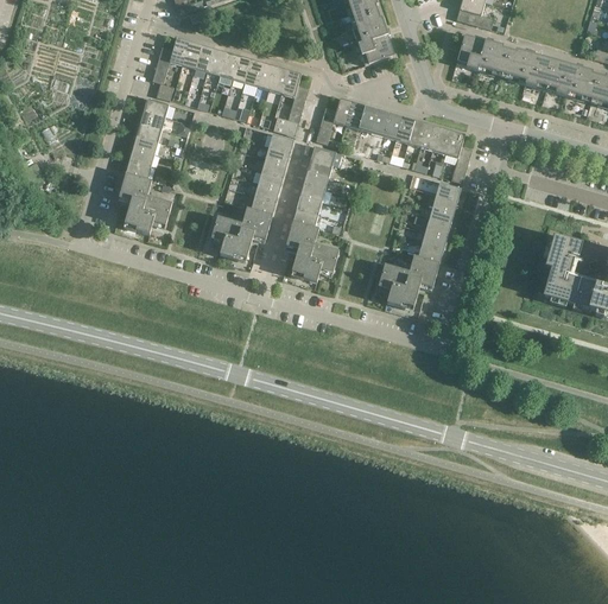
[(377,0),(343,0),(348,13),(352,12),(354,19),(378,11),(374,1),(377,0)]
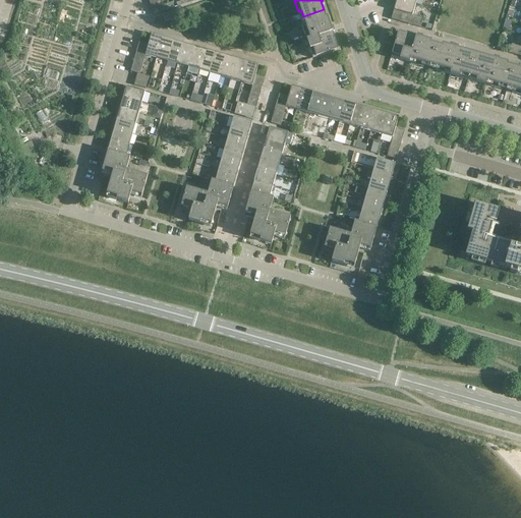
[(415,2),(408,0),(396,0),(396,1),(395,1),(393,7),(397,8),(400,9),(403,10),(406,11),(409,12),(412,12),(415,2)]
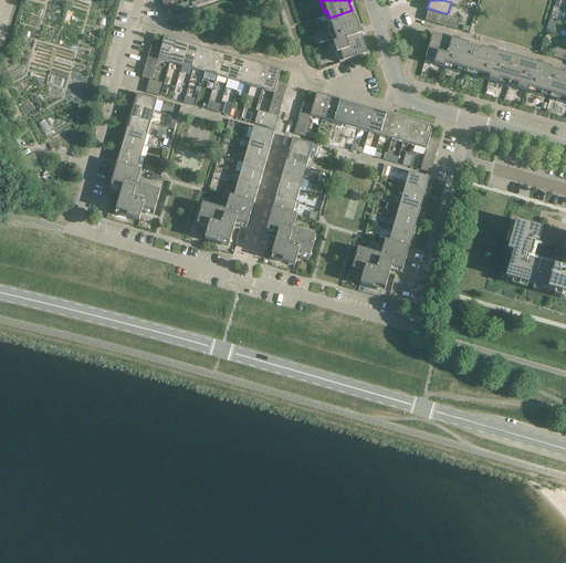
[(178,4),(177,2),(165,7),(167,13),(179,9),(178,4)]
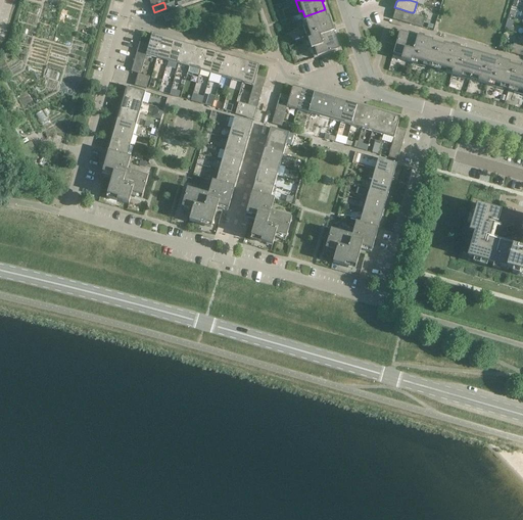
[(178,15),(175,8),(162,12),(165,19),(178,15)]
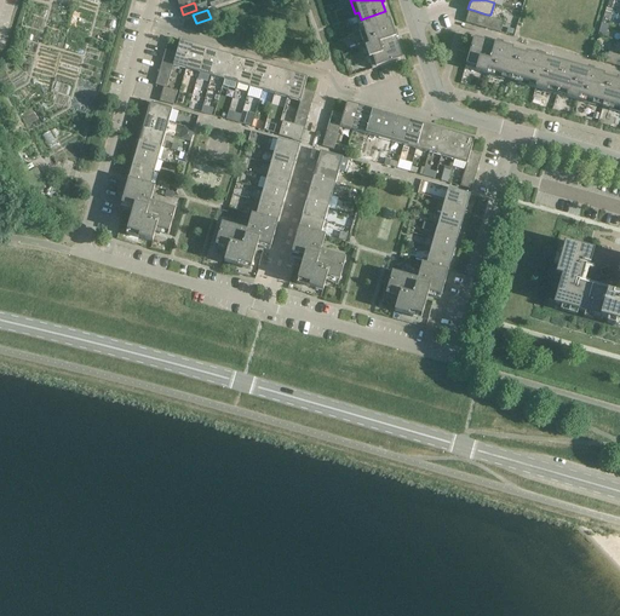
[(389,21),(385,11),(361,19),(362,26),(359,27),(372,65),(402,56),(390,19),(389,21)]
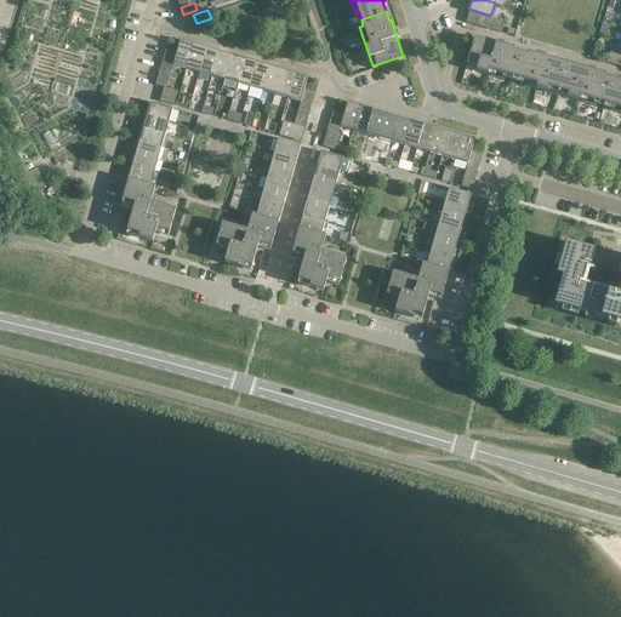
[(603,20),(599,32),(609,34),(610,30),(608,29),(610,22),(603,20)]
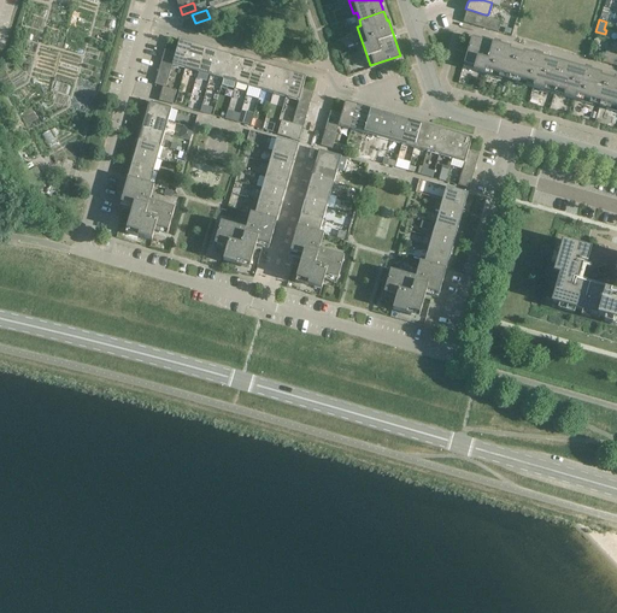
[(507,45),(471,34),(463,65),(501,76),(503,72),(510,74),(516,49),(506,47),(507,45)]
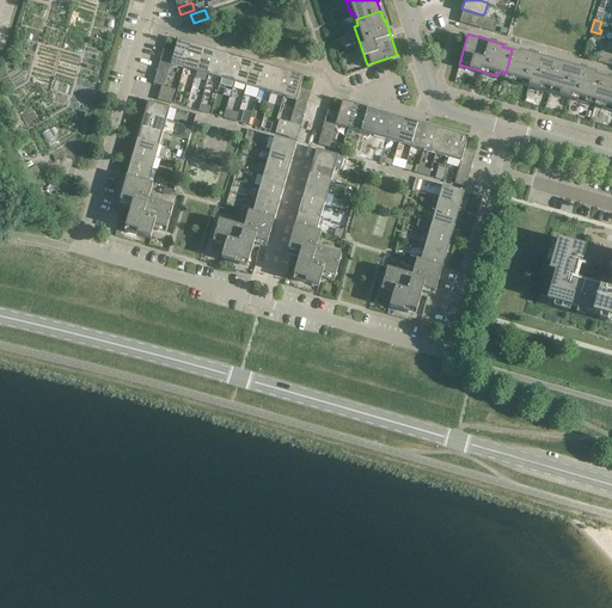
[(185,40),(177,37),(173,49),(172,54),(171,59),(171,61),(183,65),(190,42),(185,41),(185,40)]
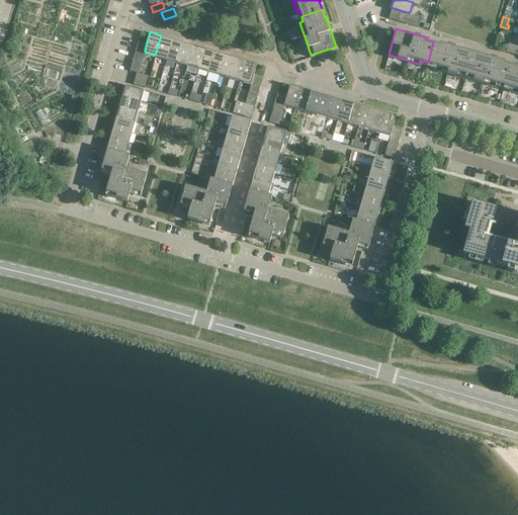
[(165,36),(161,35),(155,55),(166,58),(172,37),(165,35),(165,36)]
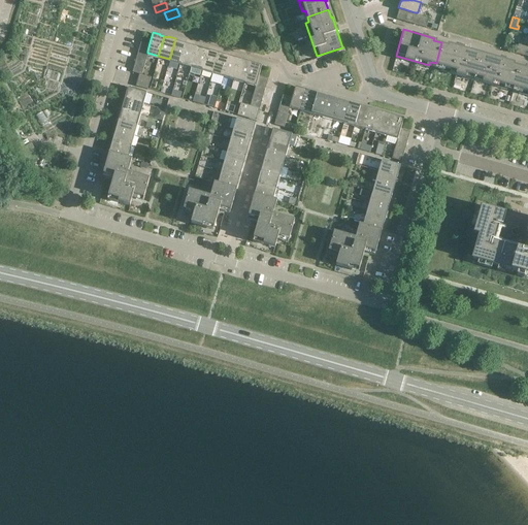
[(182,40),(175,38),(169,59),(179,62),(186,42),(182,41),(182,40)]
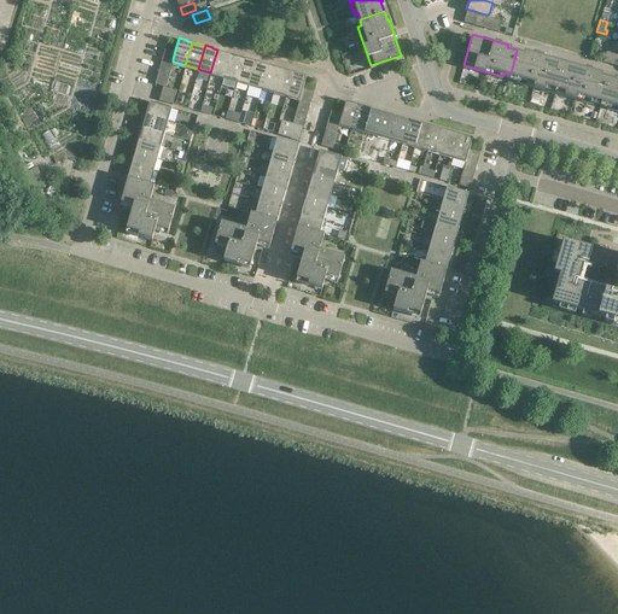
[(222,51),(217,50),(210,72),(223,76),(229,52),(222,50),(222,51)]
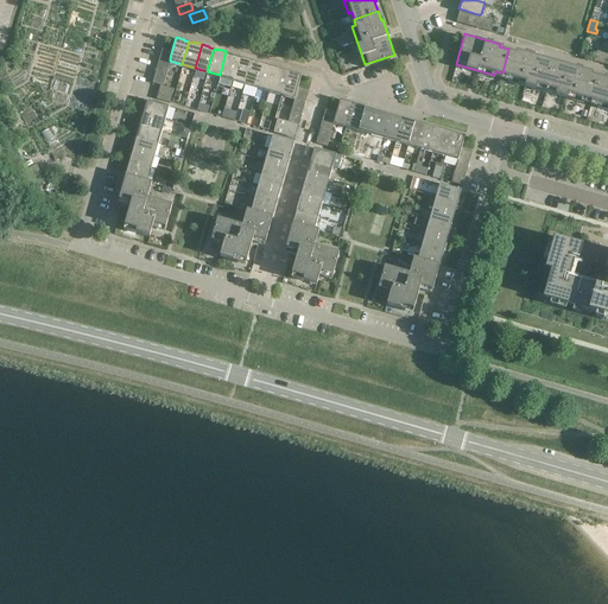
[(519,51),(508,49),(502,72),(508,75),(507,78),(545,89),(555,59),(519,50),(519,51)]
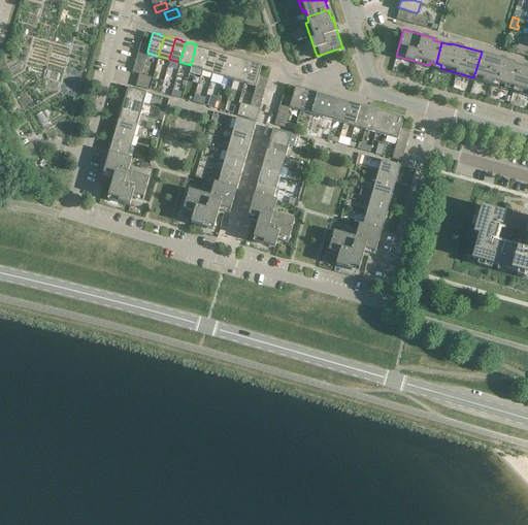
[(203,46),(196,44),(191,65),(201,68),(207,48),(203,47),(203,46)]
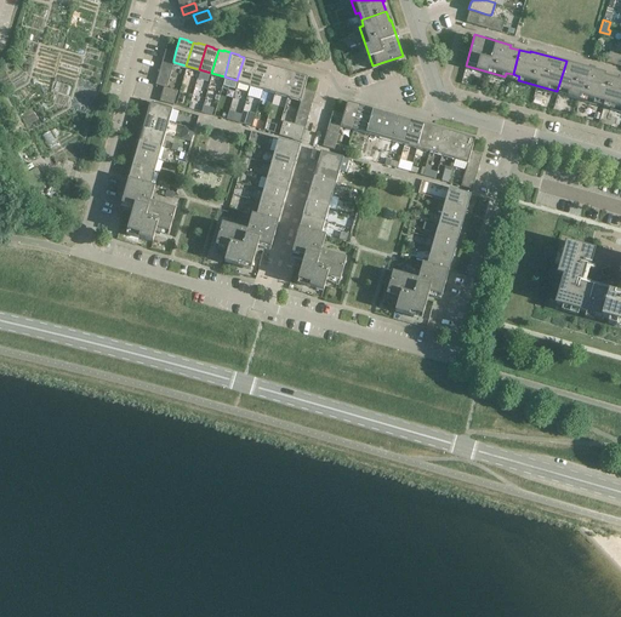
[(249,58),(244,57),(237,80),(250,84),(256,60),(249,57),(249,58)]
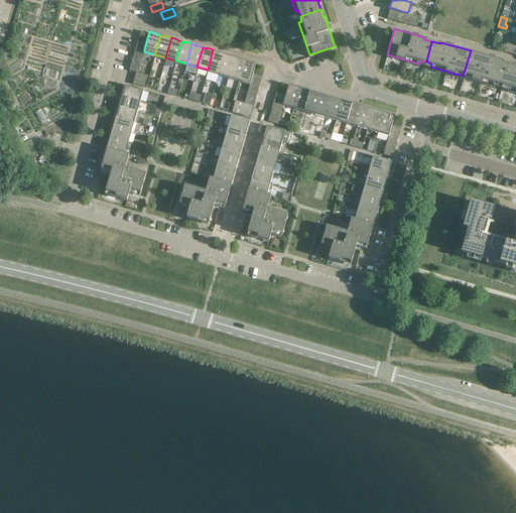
[(220,51),(213,49),(208,70),(218,73),(224,53),(220,52),(220,51)]
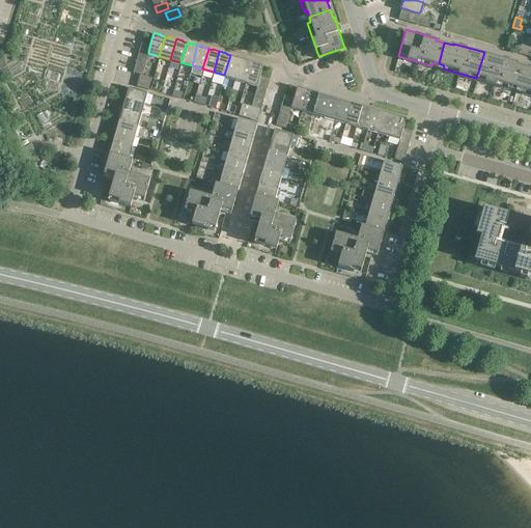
[(514,60),(484,52),(476,78),(510,88),(511,84),(516,86),(523,65),(514,62),(514,60)]
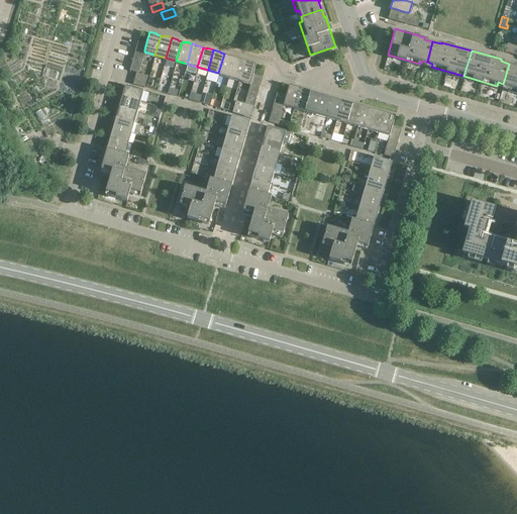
[(228,55),(224,54),(218,73),(228,76),(234,56),(228,54),(228,55)]
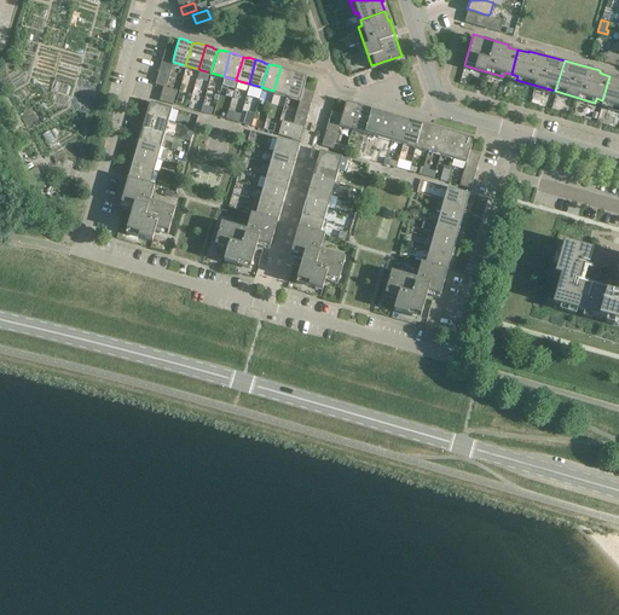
[(289,69),(281,67),(273,91),(287,94),(293,71),(288,70),(289,69)]
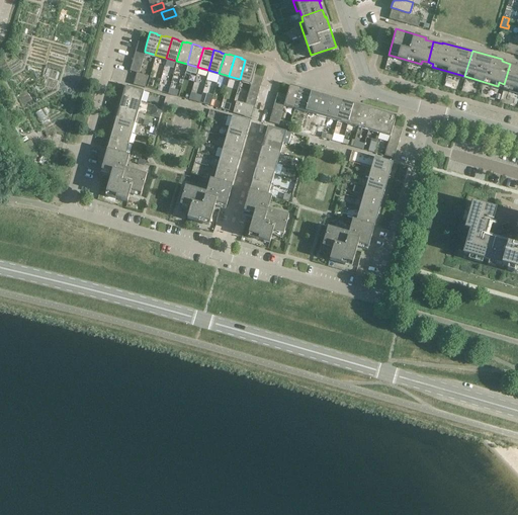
[(249,61),(245,60),(240,79),(251,82),(251,80),(252,76),(254,72),(257,62),(250,60),(249,61)]
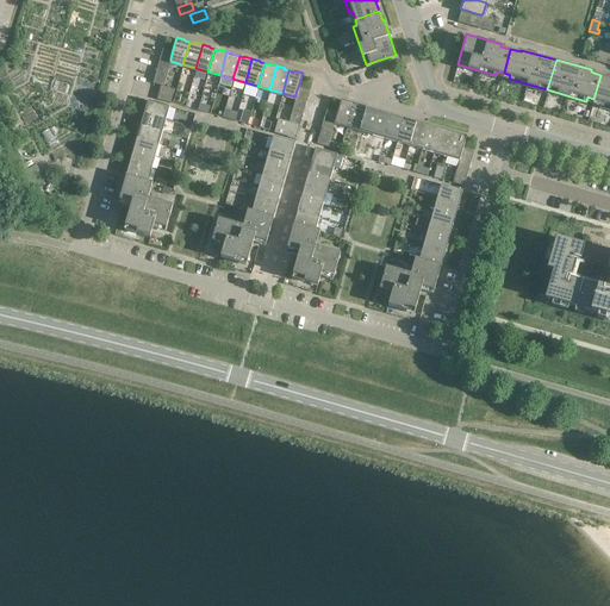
[(609,76),(609,77),(601,75),(593,99),(599,101),(598,105),(609,107),(609,76)]
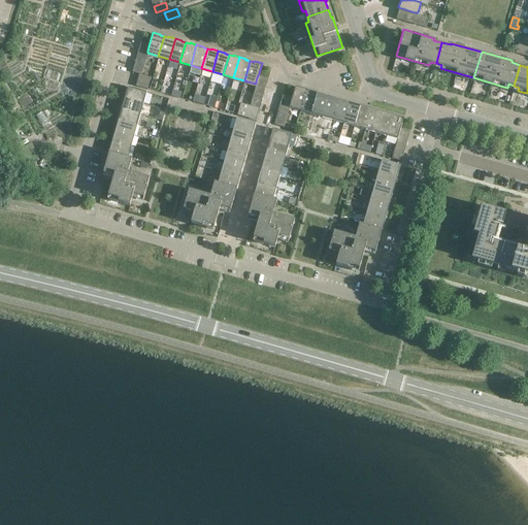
[(151,75),(141,72),(138,71),(137,77),(149,80),(151,75)]
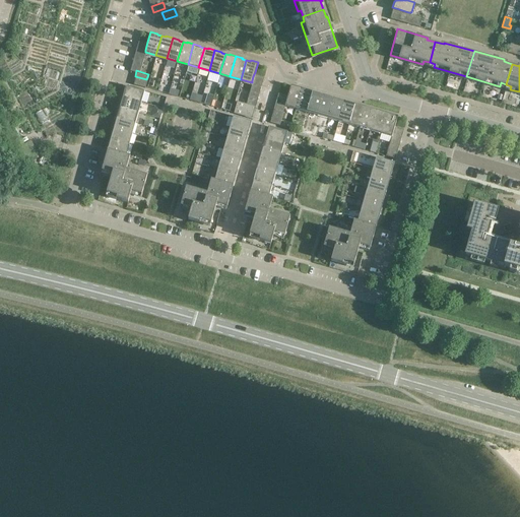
[(146,79),(135,76),(133,82),(145,85),(146,79)]
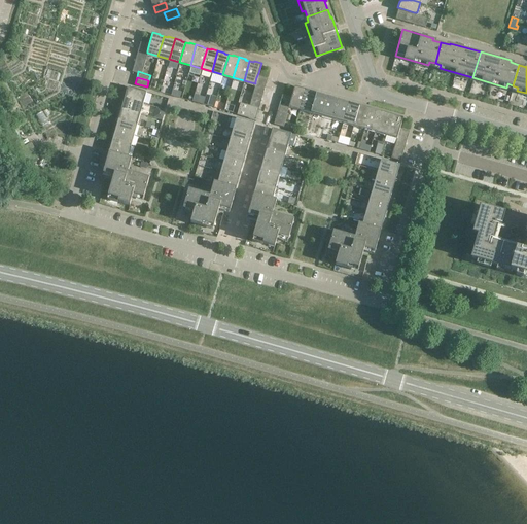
[(146,90),(129,84),(127,90),(126,90),(125,96),(143,101),(146,90)]
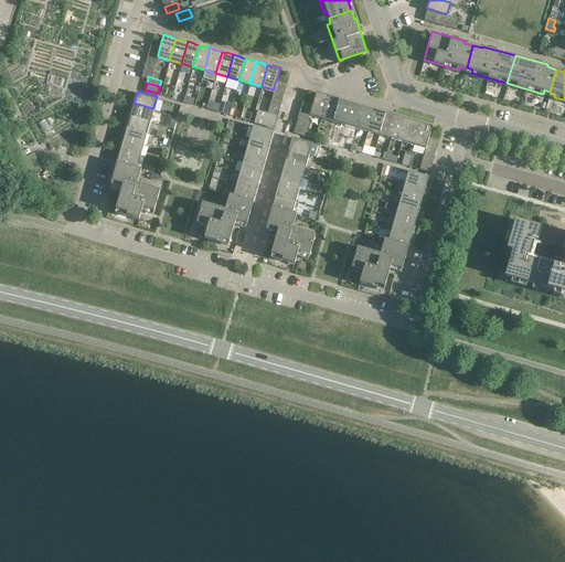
[(323,93),(316,91),(312,102),(311,106),(310,110),(309,113),(321,116),(328,95),(323,94),(323,93)]
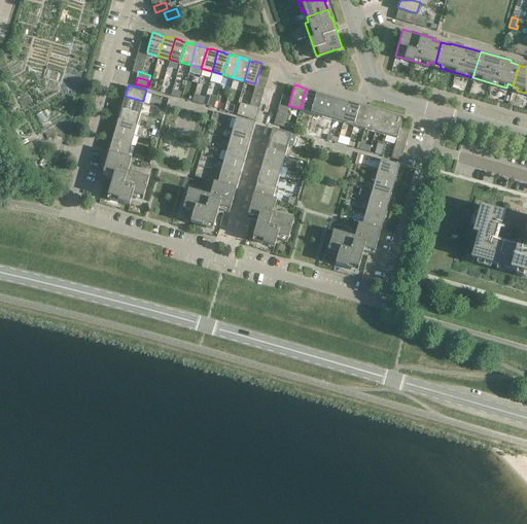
[(310,90),(306,89),(300,108),(311,111),(316,91),(310,89),(310,90)]
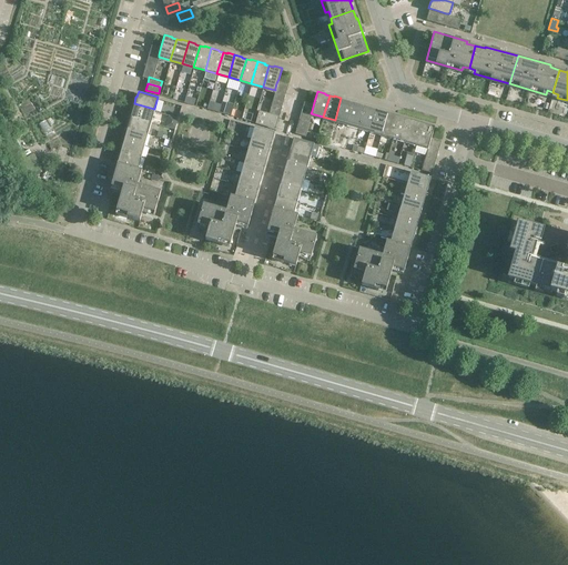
[(348,100),(341,98),(335,120),(346,123),(352,102),(347,101),(348,100)]
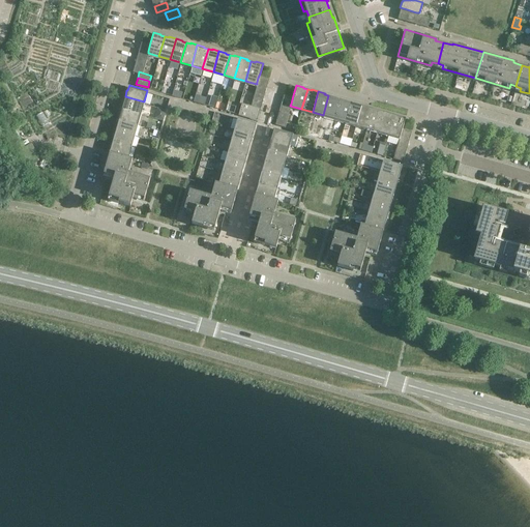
[(332,96),(328,95),(323,115),(333,118),(340,97),(333,95),(332,96)]
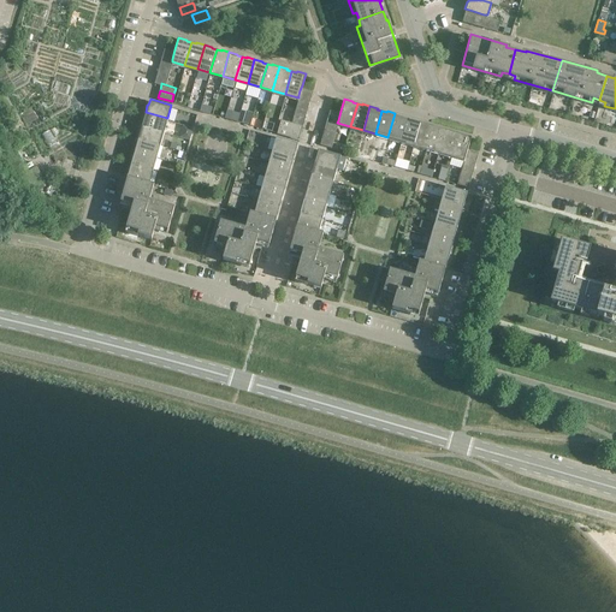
[(167,118),(146,112),(143,119),(144,119),(143,125),(164,130),(167,118)]
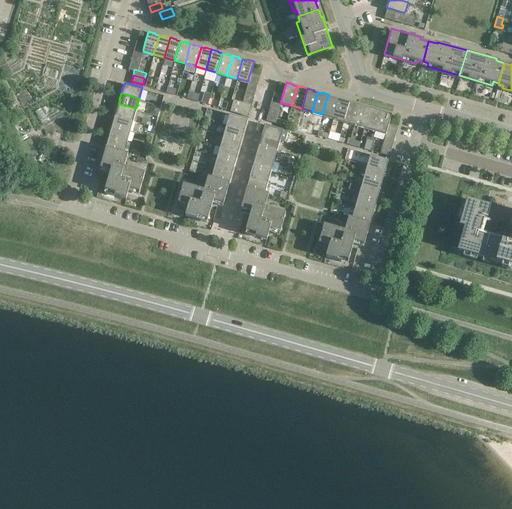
[(203,93),(201,100),(208,101),(209,95),(203,93)]
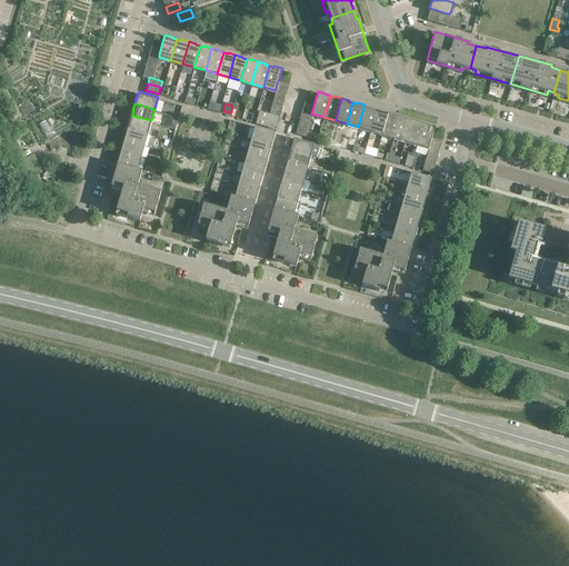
[(372,107),(365,105),(358,127),(370,130),(377,109),(372,108),(372,107)]
